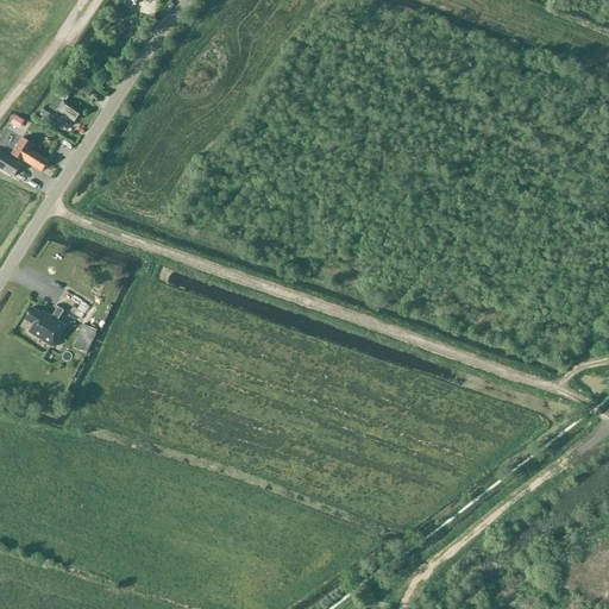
[(88,96),(94,89),(74,75),(68,83),(88,96)]
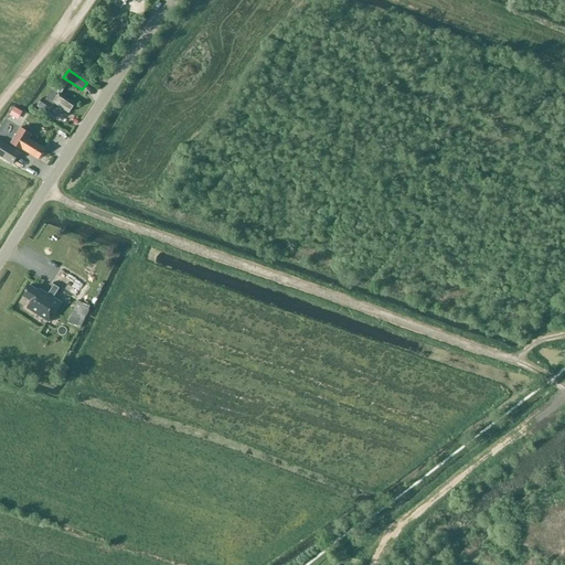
[(54,104),(70,114),(74,105),(59,95),(60,94),(52,91),(45,100),(43,99),(39,105),(49,112),(54,104)]
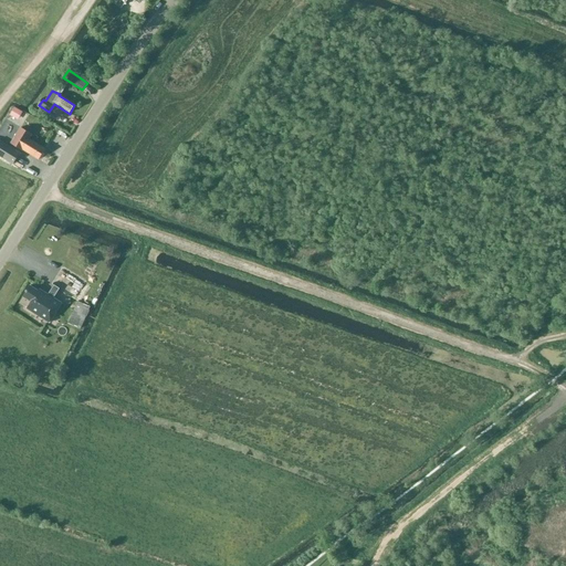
[(51,114),(49,119),(60,123),(62,117),(51,114)]
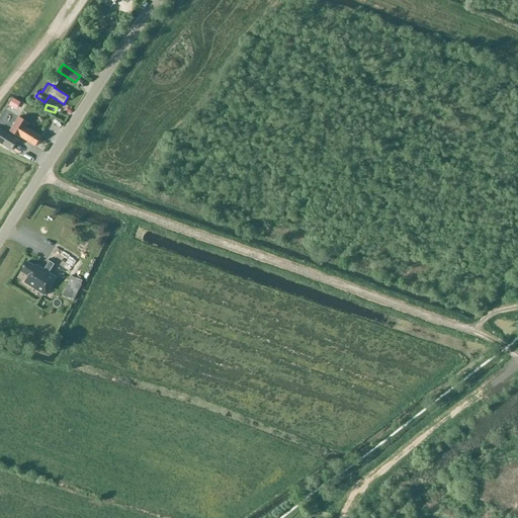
[(29,123),(18,116),(9,132),(20,138),(21,138),(35,147),(41,137),(27,127),(29,123)]
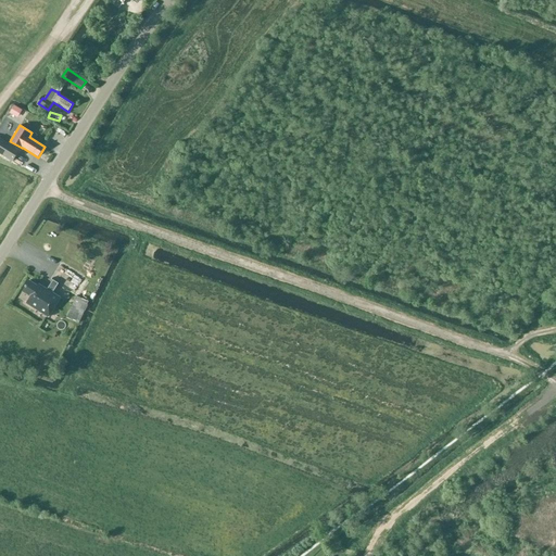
[(20,151),(0,138),(0,154),(12,162),(20,151)]
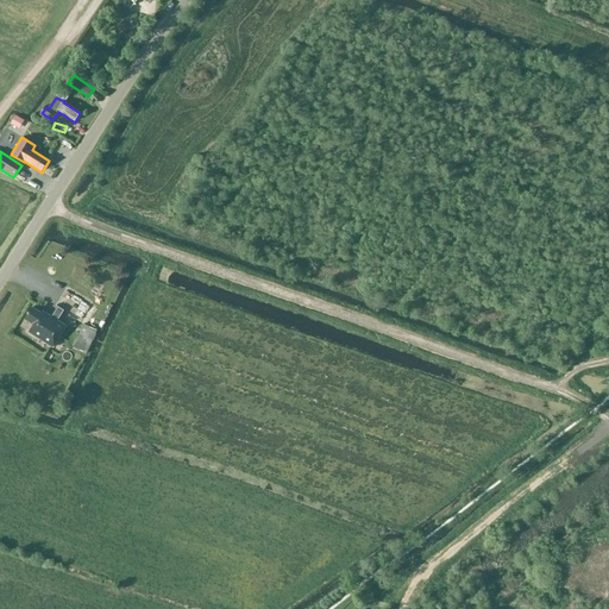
[(75,296),(73,301),(77,303),(73,312),(82,316),(89,305),(75,296)]
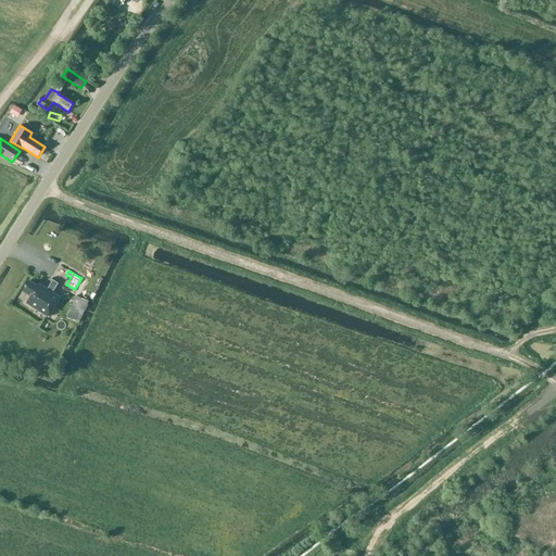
[(29,280),(22,291),(30,297),(26,303),(48,317),(61,299),(52,293),(59,283),(53,280),(47,290),(38,283),(37,286),(29,280)]
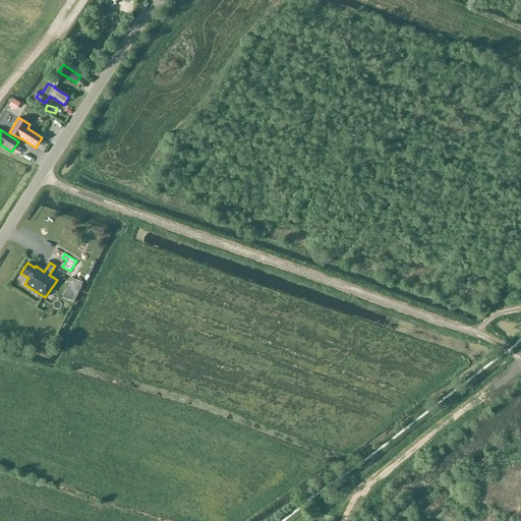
[(73,300),(82,281),(70,275),(61,294),(73,300)]
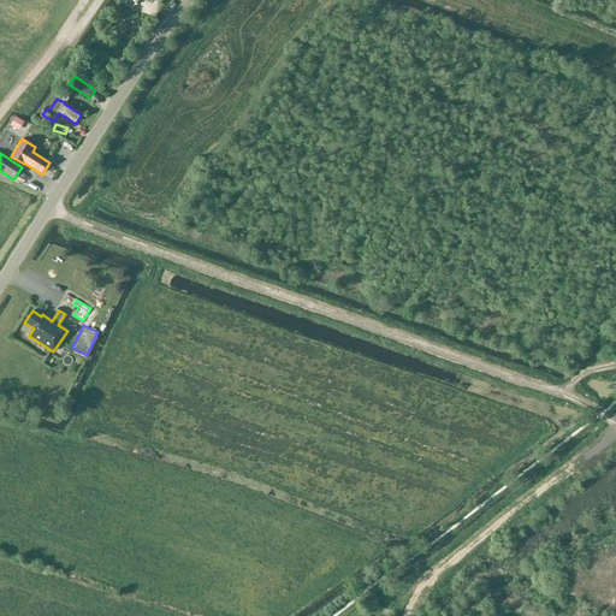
All buildings are outlined.
